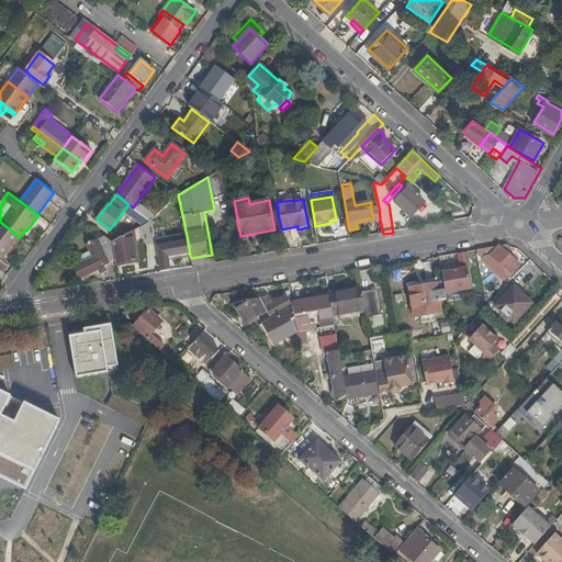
[(380,218),(379,208),(371,209),(373,217),(373,221),(380,220),(380,218)]
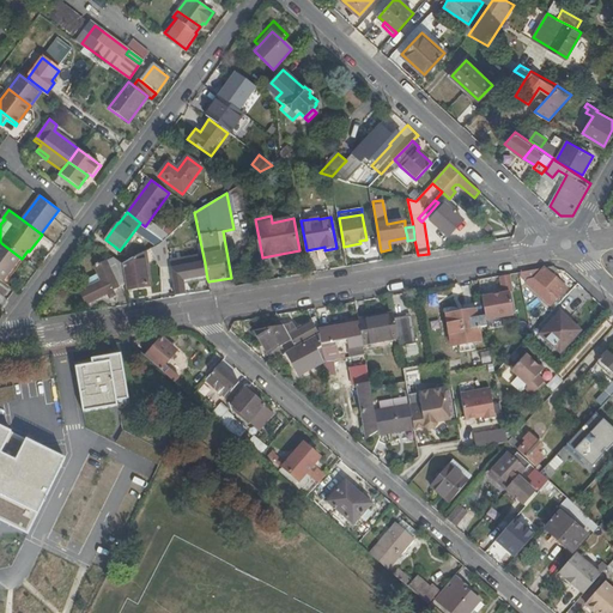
[(169,258),(165,240),(164,240),(159,244),(150,250),(156,263),(169,258)]
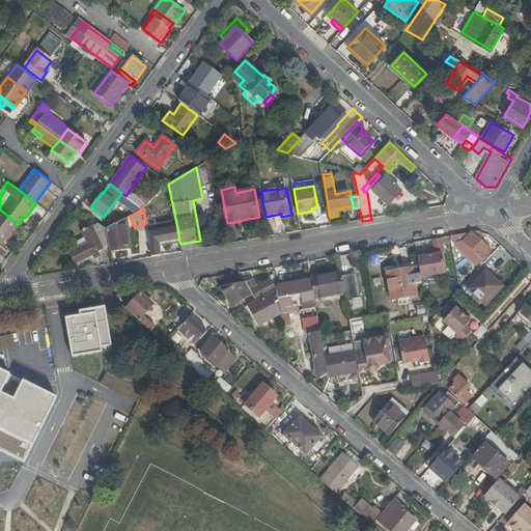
[(1,211),(0,212),(0,242),(3,245),(19,224),(1,211)]
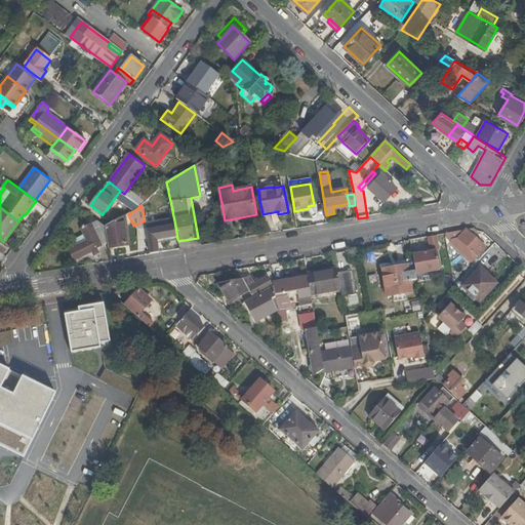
[(124,224),(122,217),(112,223),(105,227),(108,243),(109,247),(126,244),(122,225),(124,224)]
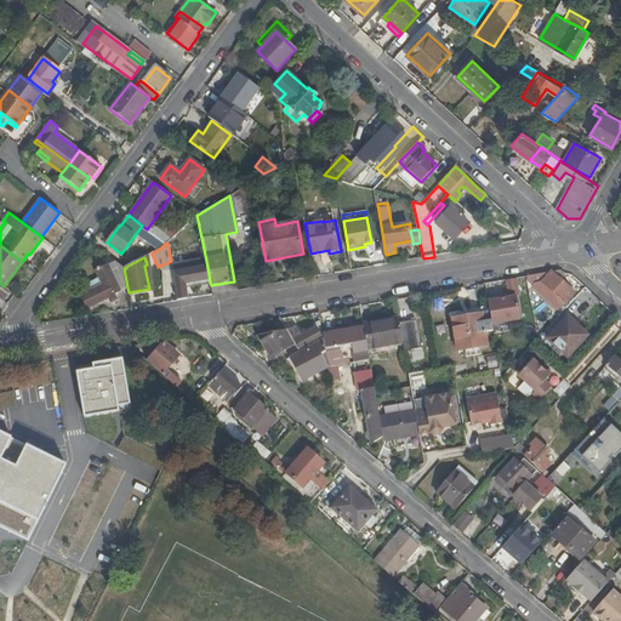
[(118,265),(115,262),(96,271),(100,278),(103,286),(91,292),(83,296),(89,307),(127,288),(124,268),(118,265)]
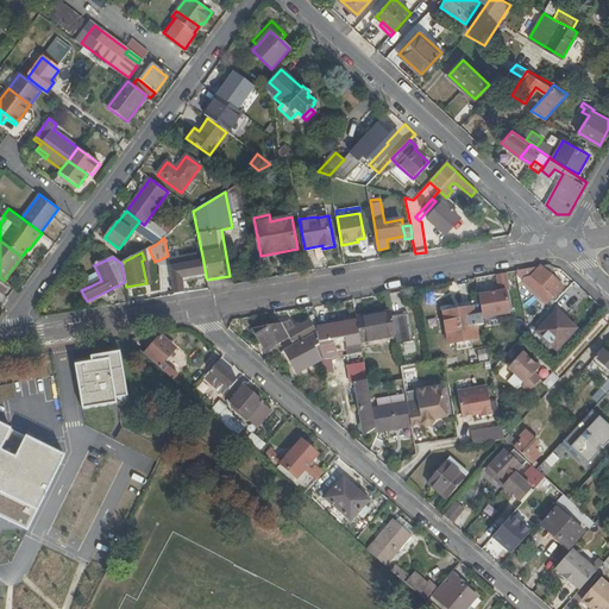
[(203,262),(169,267),(174,295),(184,293),(182,281),(206,277),(203,262)]
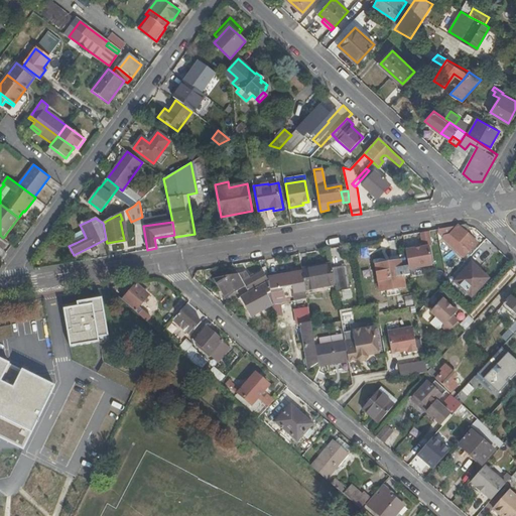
[(438,234),(447,233),(468,249),(474,243),(455,225),(435,228),(437,234),(438,234)]
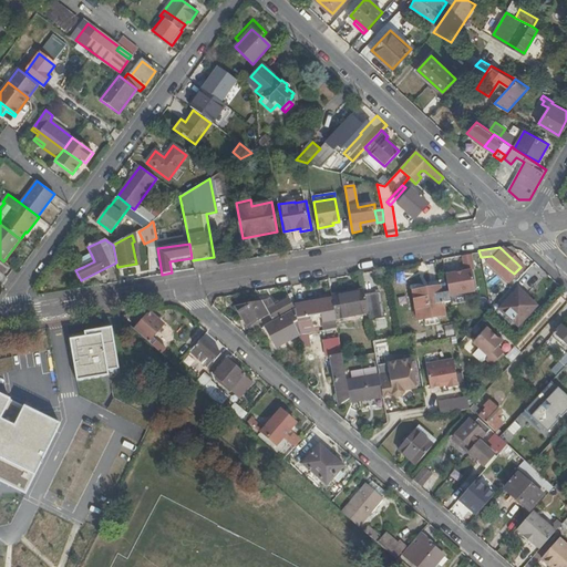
[(477,260),(477,257),(481,257),(478,250),(456,255),(459,270),(470,269),(468,260),(477,260)]
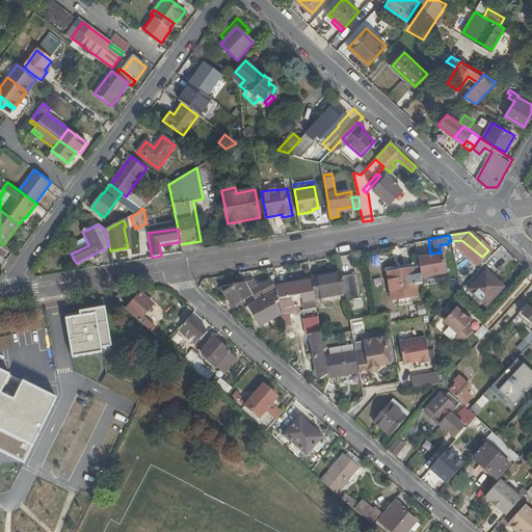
[(75,243),(78,250),(88,245),(85,238),(75,243)]
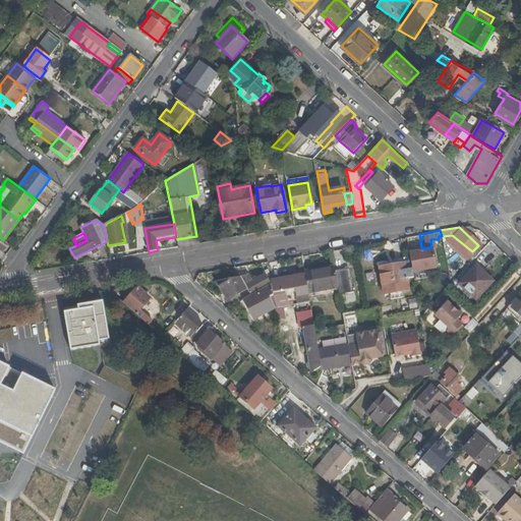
[(443,236),(466,257),(472,251),(452,235),(443,236)]
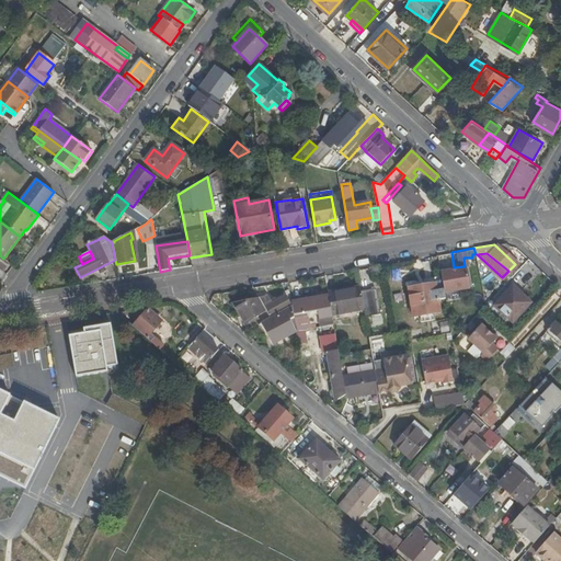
[(191,258),(192,266),(214,262),(212,254),(191,258)]
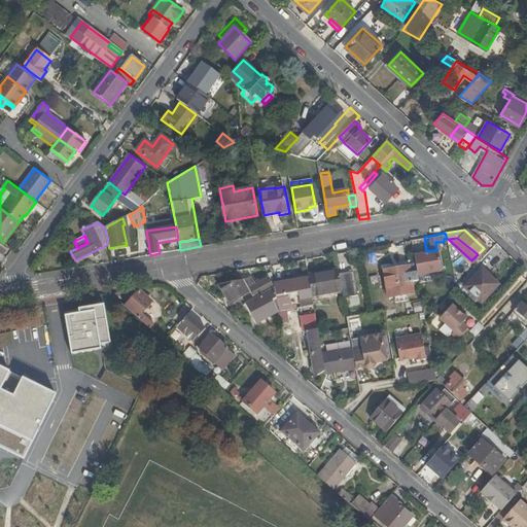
[(380,261),(386,296),(394,295),(403,293),(417,291),(411,256),(403,257),(403,261),(395,264),(394,259),(380,261)]
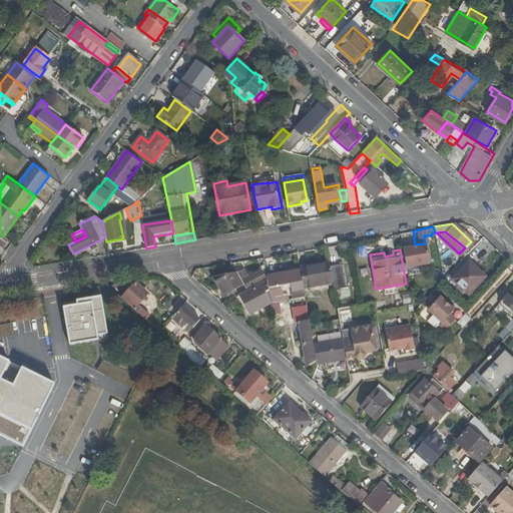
[(297,268),(297,269),(300,287),(329,281),(327,267),(326,261),(314,264),(297,268)]
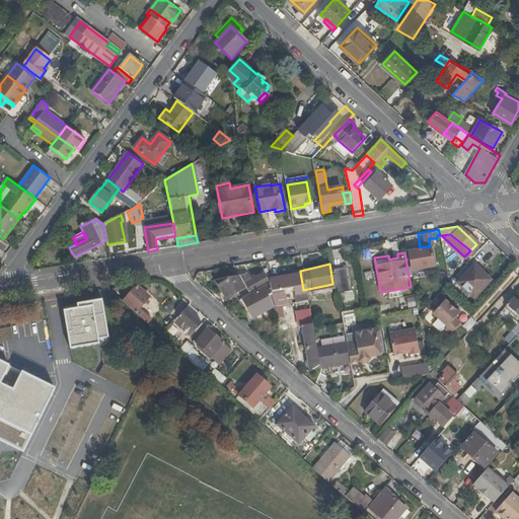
[(462,288),(472,296),(488,281),(471,266),(454,284),(461,290),(462,288)]
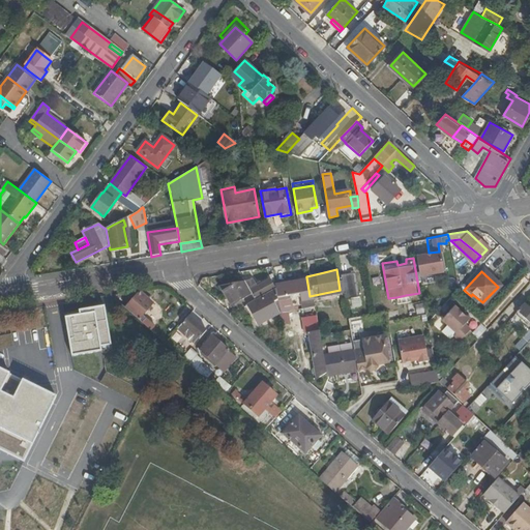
[(352,272),(337,275),(340,290),(341,296),(342,299),(356,296),(352,272)]
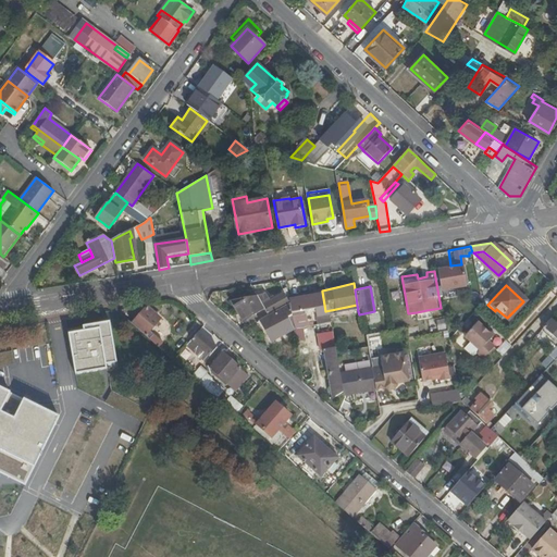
[(232,310),(236,308),(242,318),(260,308),(263,313),(285,301),(285,300),(280,292),(258,304),(254,295),(226,300),(232,310)]
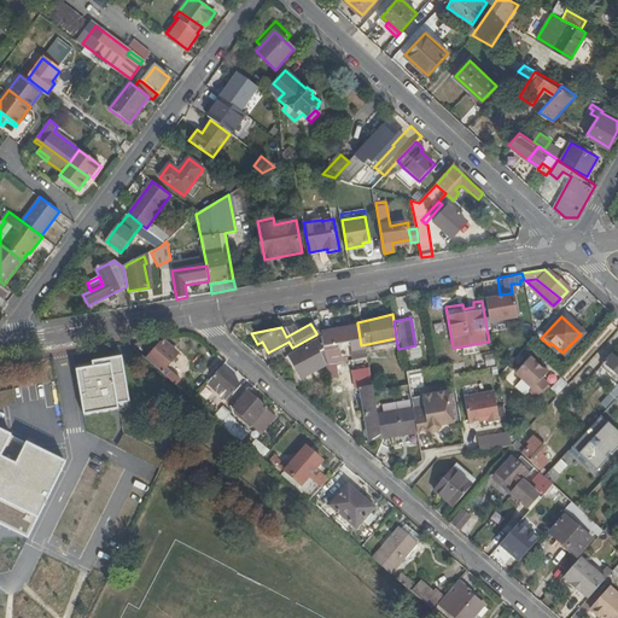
[(316,334),(316,336),(321,363),(331,361),(360,356),(359,345),(361,345),(357,324),(316,331),(316,333),(316,334)]
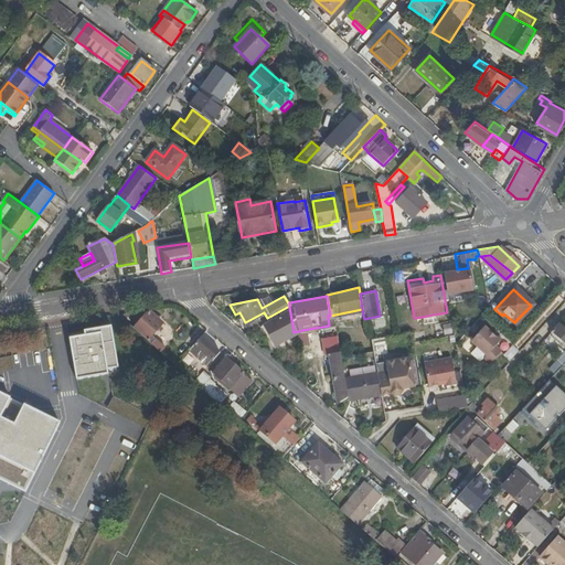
[(288,321),(291,319),(289,308),(267,319),(259,323),(272,344),(294,332),(288,321)]
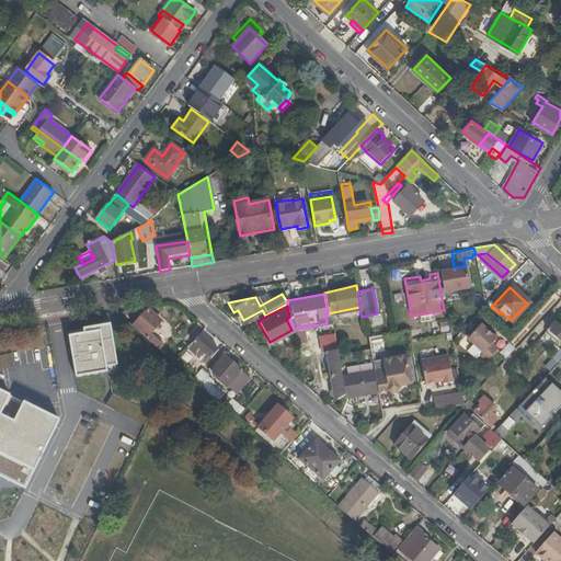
[(359,307),(328,313),(329,319),(361,313),(359,307)]
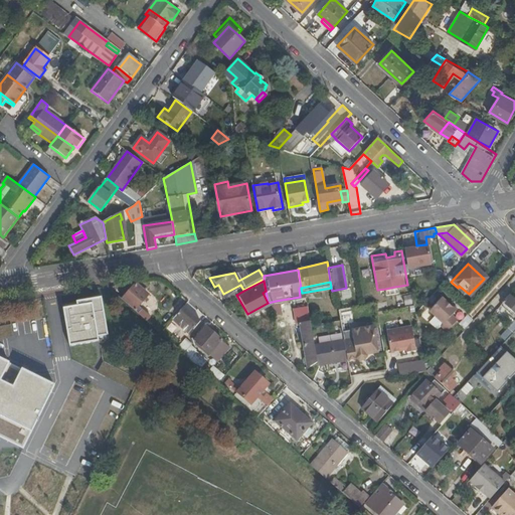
[(133,284),(120,300),(143,321),(147,316),(136,307),(145,295),(133,284)]
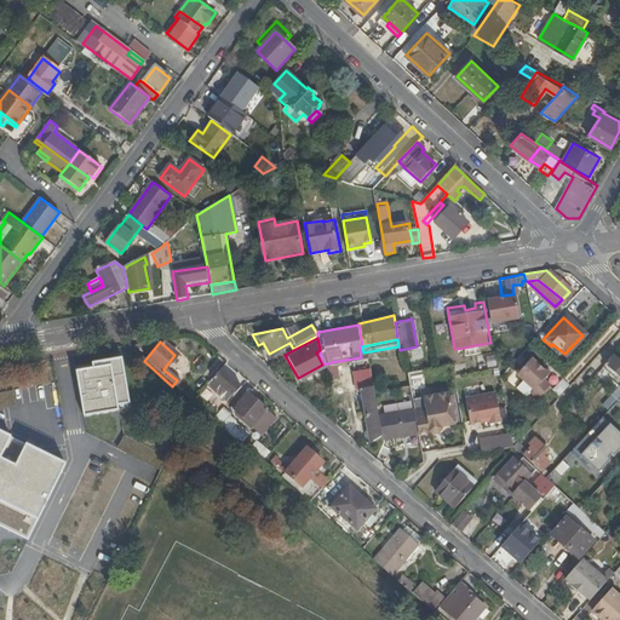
[(293,349),(290,343),(269,354),(273,361),(285,355),(293,350),(293,349)]
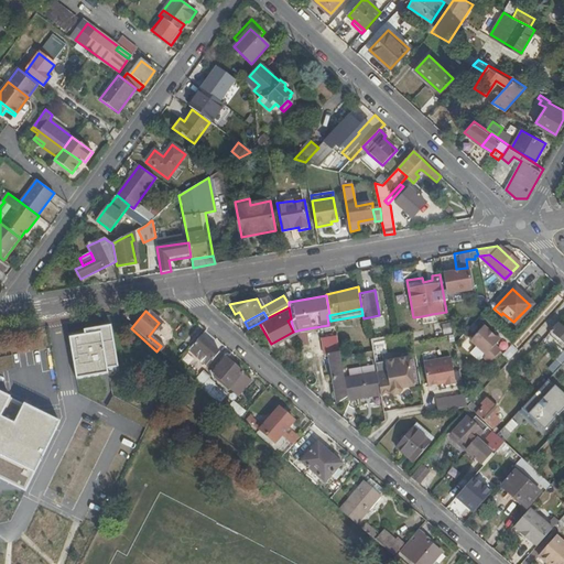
[(562,349),(554,358),(560,364),(563,358),(563,332),(554,324),(545,334),(562,349)]
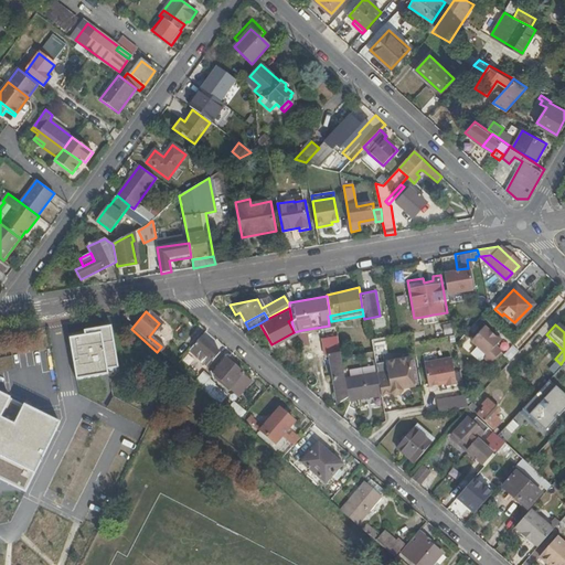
[(481,327),(467,341),(483,355),(492,345),(497,341),(481,327)]
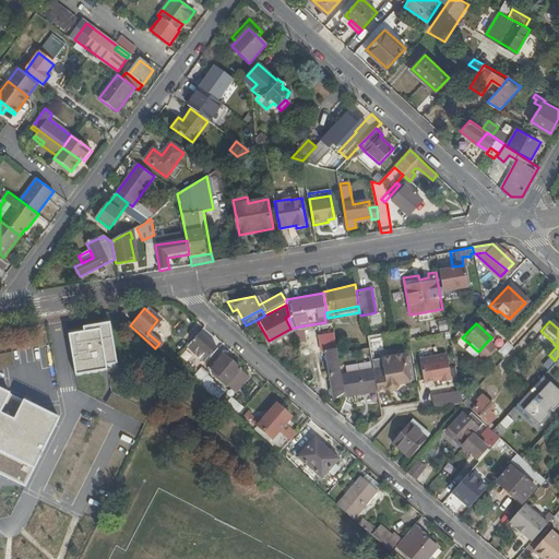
[(299,326),(290,329),(293,340),(300,339),(299,326)]
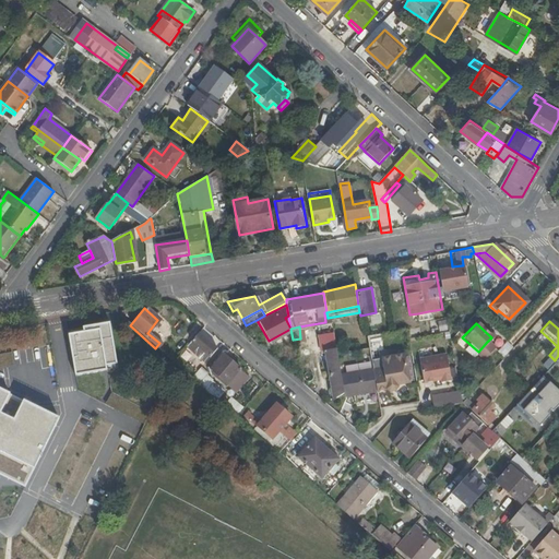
[(214,346),(197,331),(179,352),(191,361),(200,353),(202,355),(203,355),(204,355),(205,355),(206,355),(206,354),(207,355),(214,346)]
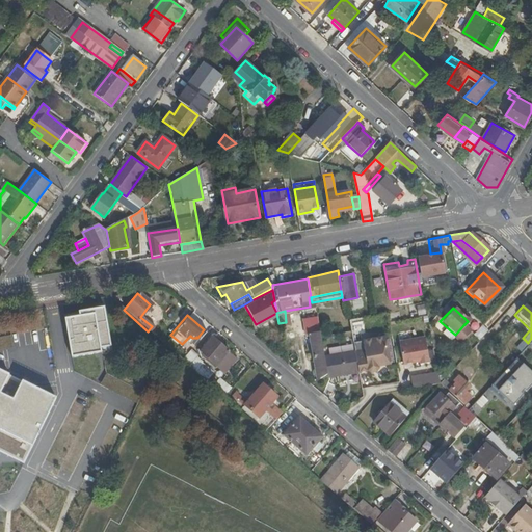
[(302,333),(307,333),(314,380),(324,374),(321,357),(317,336),(314,315),(299,318),(302,333)]
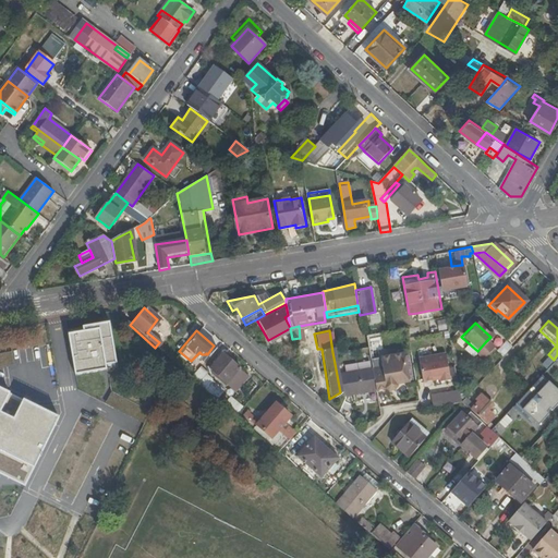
[(477,351),(474,353),(481,360),(493,348),(486,341),(477,351)]
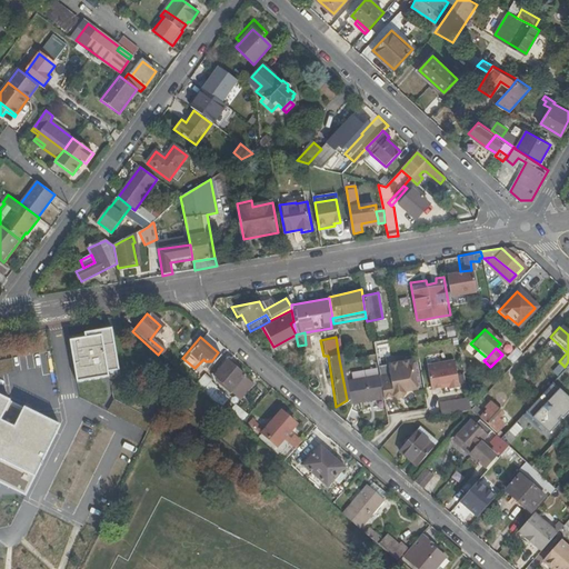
[(226,359),(212,373),(230,389),(238,396),(250,381),(242,375),(242,373),(226,359)]
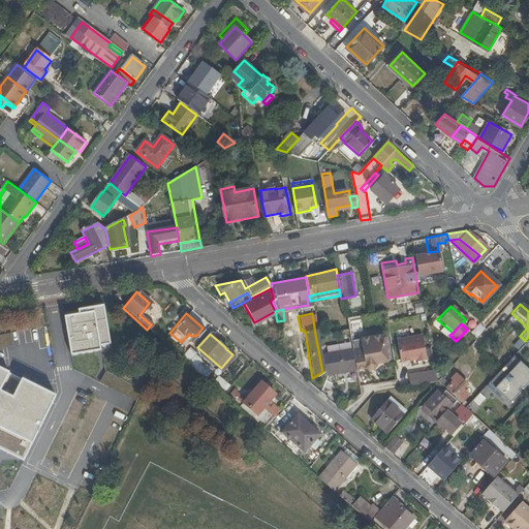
[(358,338),(359,347),(349,348),(350,350),(353,369),(363,368),(365,370),(370,369),(372,366),(372,364),(384,362),(379,334),(358,338)]
